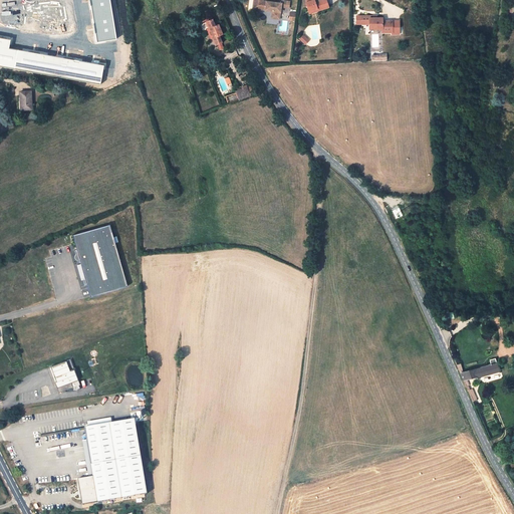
[(263,1),(263,0),(254,0),(254,8),(258,8),(257,9),(272,11),(272,18),(280,19),(281,7),(289,8),(290,2),(282,1),(281,3),(263,1)]
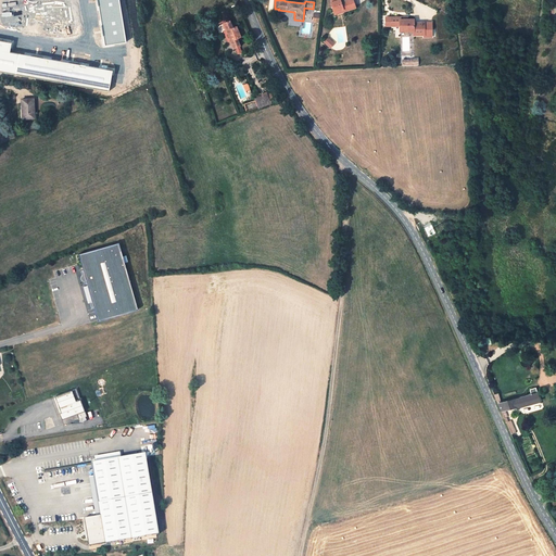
[(330,0),(331,2),(333,12),(343,9),(343,12),(355,8),(353,0),(345,0),(343,1),(341,2),(340,0),(330,0)]
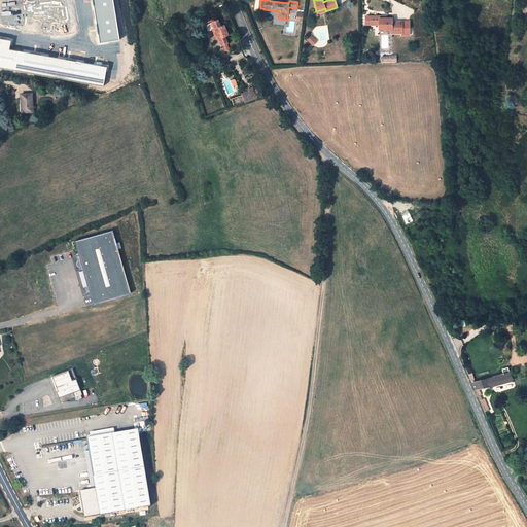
[(392,19),(386,19),(379,19),(379,16),(371,16),(372,25),(379,25),(379,30),(392,29),(392,33),(402,33),(402,22),(392,22),(392,19)]
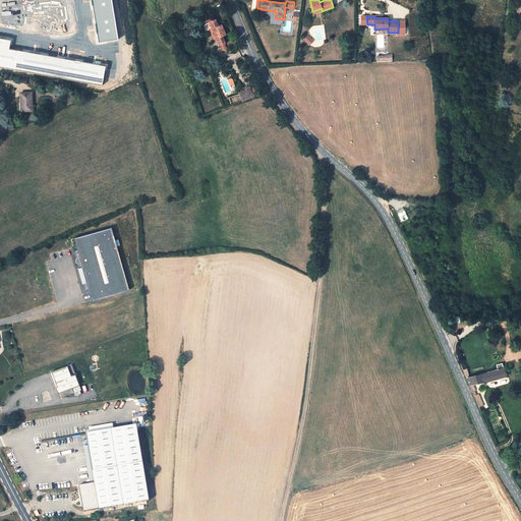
[(216,19),(210,22),(213,29),(210,30),(214,39),(216,38),(220,46),(221,46),(223,50),(227,49),(225,44),(226,43),(224,38),(225,37),(224,35),(226,34),(222,24),(219,26),(216,19)]
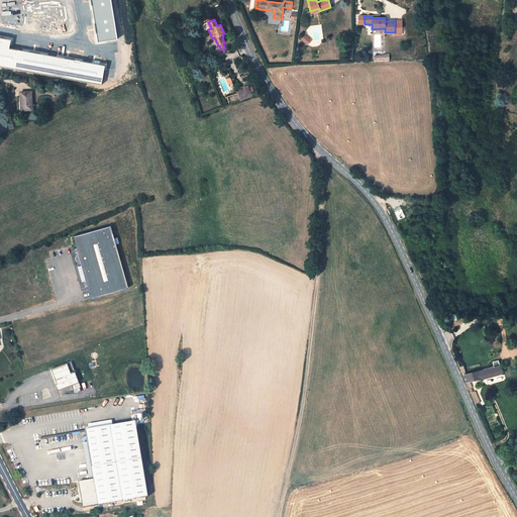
[(112,22),(98,22),(99,48),(113,47),(112,22)]
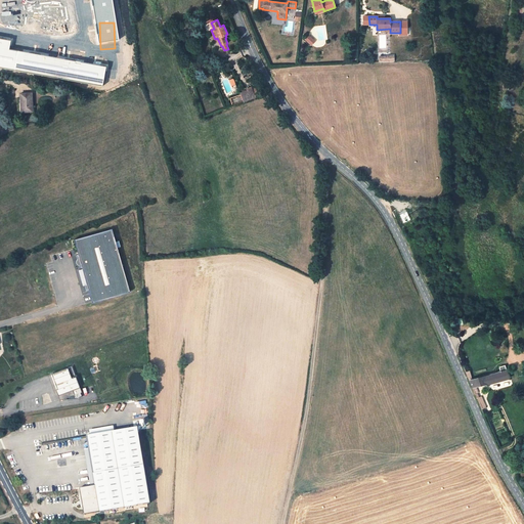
[(11,40),(0,38),(0,68),(103,86),(106,67),(9,49),(11,40)]
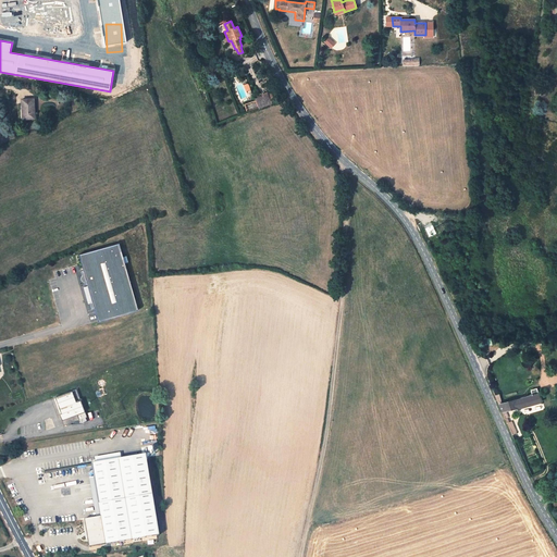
[(270,100),(268,95),(256,99),(260,109),(272,103),(270,100)]
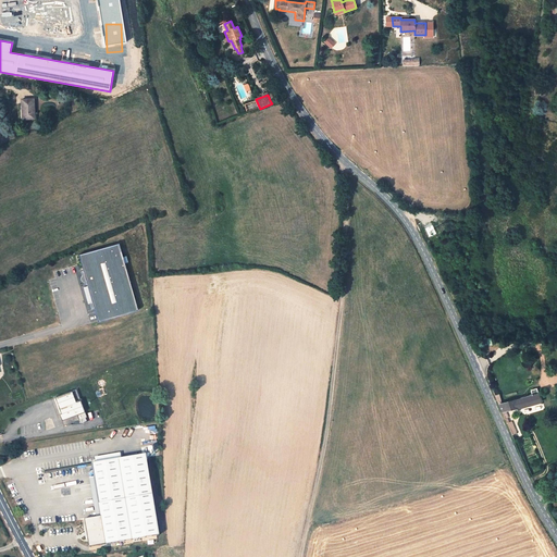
[(34,99),(22,100),(24,119),(35,119),(34,99)]
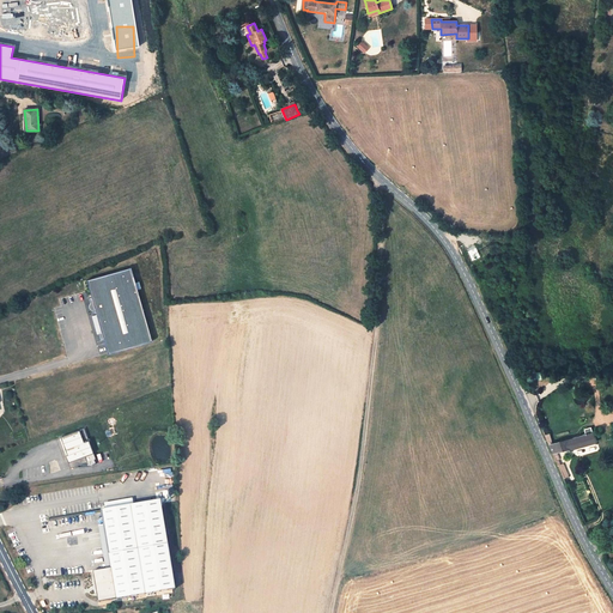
[(129,268),(86,281),(91,298),(87,299),(93,316),(96,316),(102,332),(98,333),(101,341),(104,340),(108,354),(152,341),(129,268)]
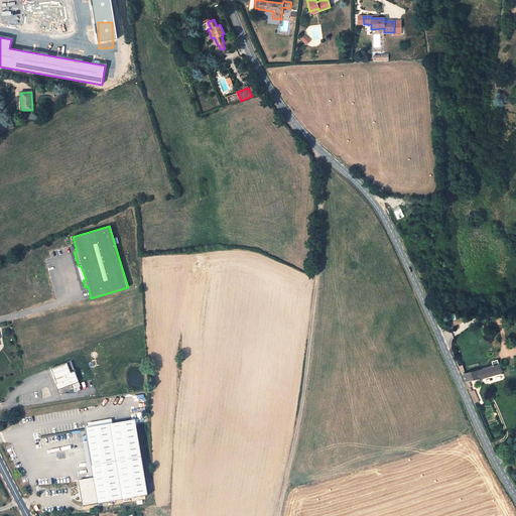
[(79,382),(71,361),(51,369),(55,381),(56,384),(55,384),(57,390),(59,395),(66,392),(74,390),(81,387),(79,382)]
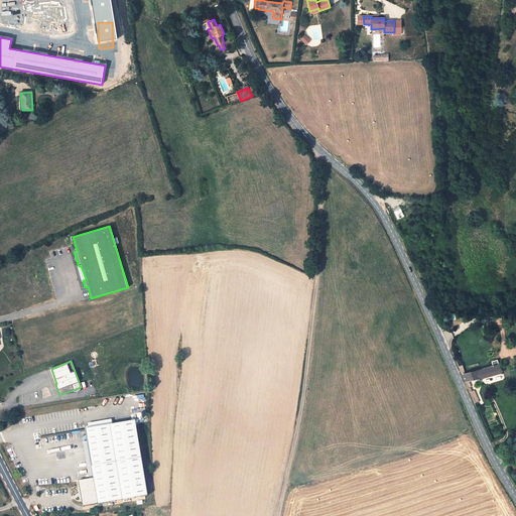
[(501,373),(499,364),(479,370),(463,374),(465,381),(468,380),(481,377),(481,378),(501,373)]
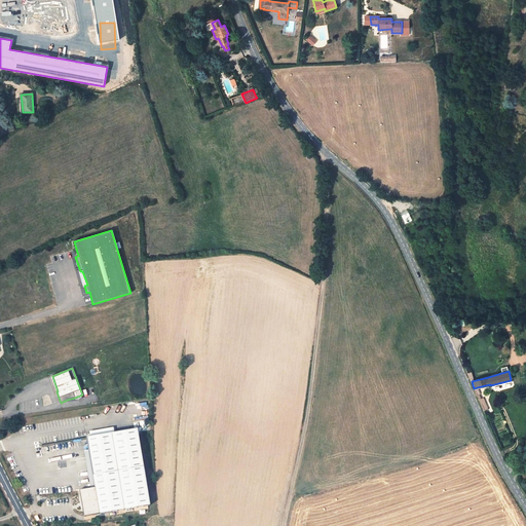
[(483,399),(479,401),(484,411),(488,409),(483,399)]
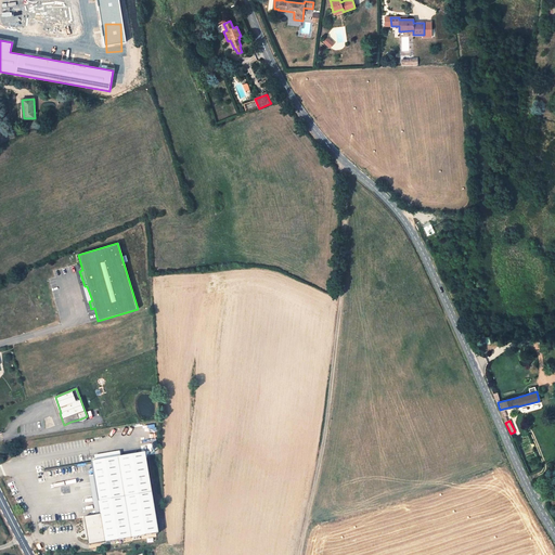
[(158,533),(145,454),(93,462),(101,514),(84,516),(88,544),(158,533)]
